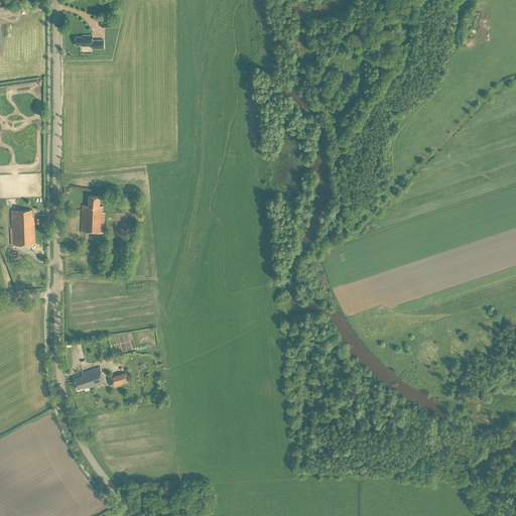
[(93,35),(85,35),(83,35),(83,36),(76,36),(76,44),(82,44),(82,46),(92,45),(92,48),(104,48),(104,39),(93,40),(93,35)]
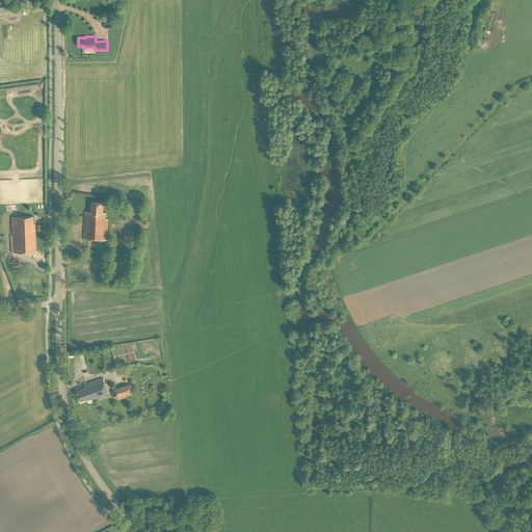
[(104,212),(104,202),(91,201),(91,212),(85,211),(84,239),(107,240),(108,219),(106,219),(106,212),(104,212)]
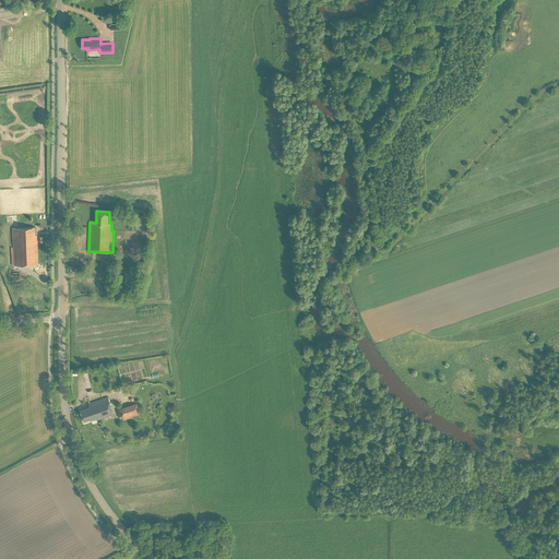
[(35,227),(12,228),(14,265),(38,264),(37,235),(35,235),(35,227)]
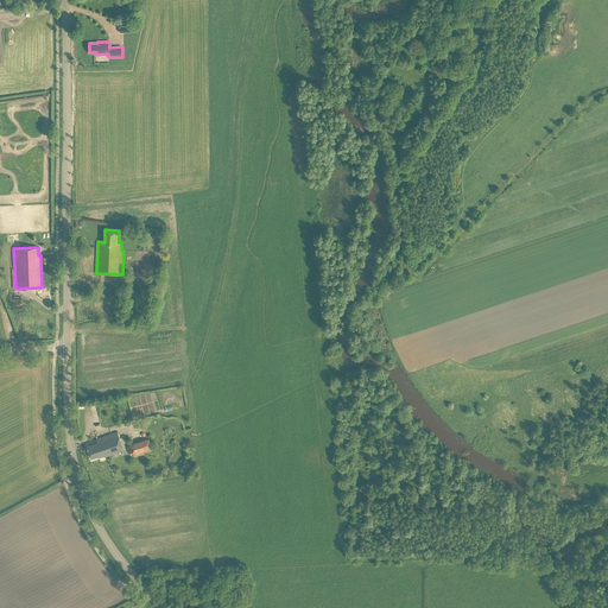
[(96,439),(97,443),(87,445),(92,458),(99,456),(99,457),(105,455),(105,456),(124,450),(118,432),(96,439)]
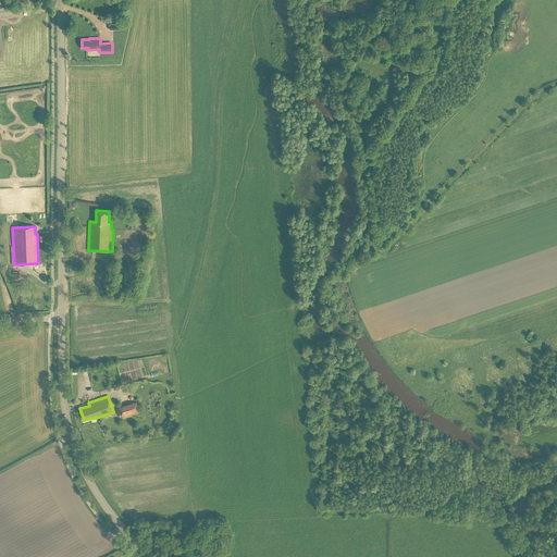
[(123,419),(139,413),(138,409),(139,409),(137,400),(119,407),(119,408),(115,409),(118,416),(122,415),(123,419)]
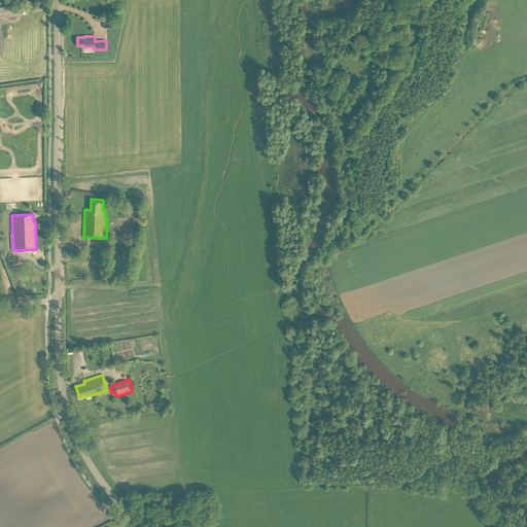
All buildings are outlined.
